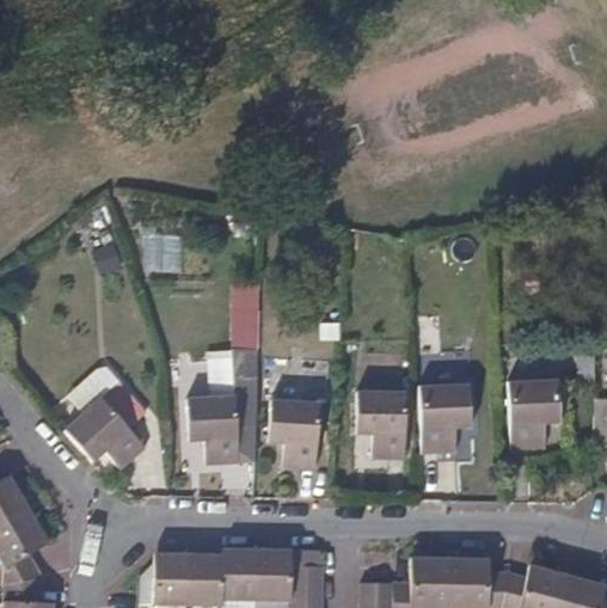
[(149,232),(148,268),(186,269),(188,233),(149,232)]
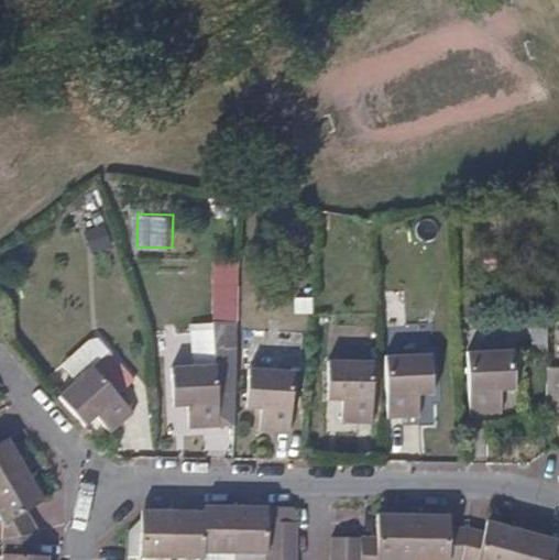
[(110,220),(88,228),(98,254),(119,246),(110,220)]
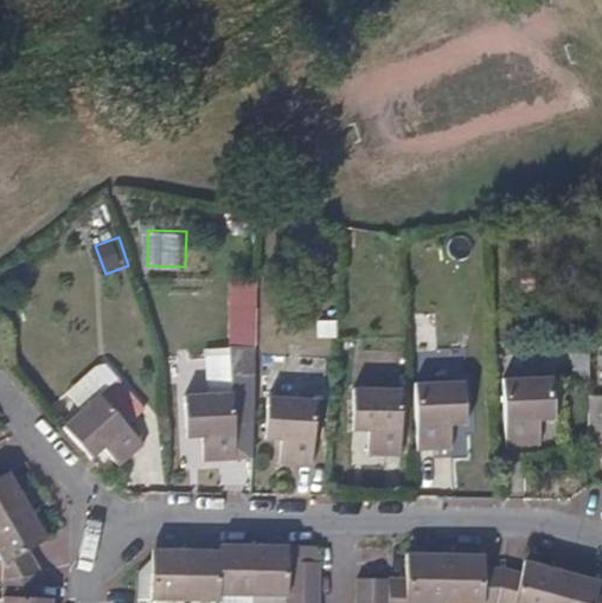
[(263,344),(266,282),(237,281),(235,342),(263,344)]
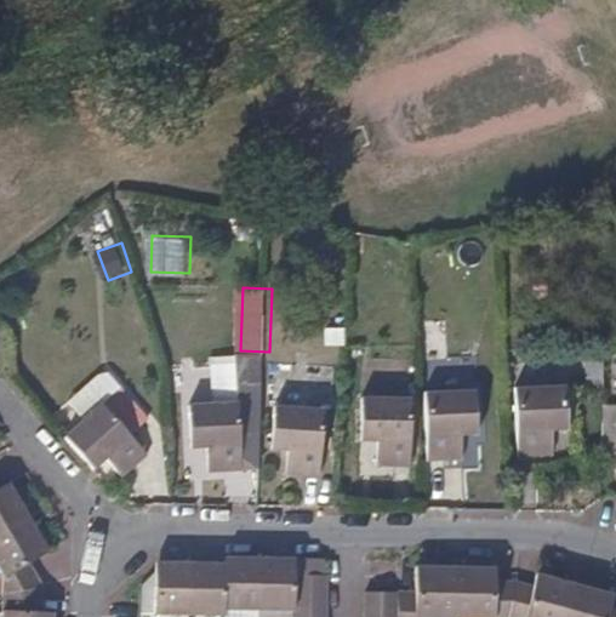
[(570,429),(569,386),(517,386),(519,455),(555,455),(554,429),(570,429)]
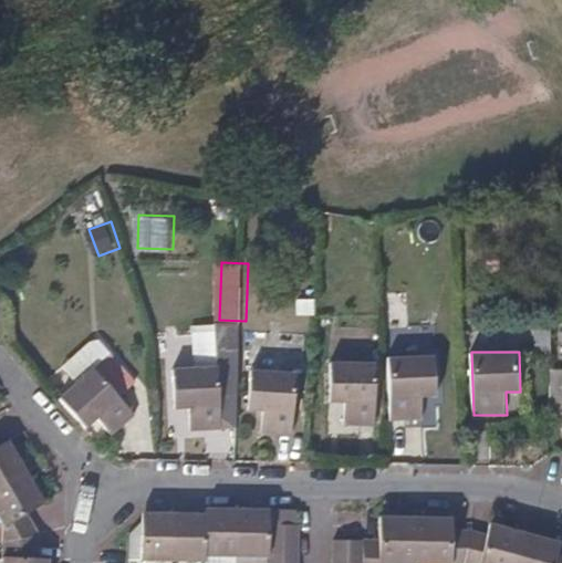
[(238,429),(240,376),(240,354),(219,353),(219,369),(174,369),(174,407),(188,407),(188,428),(238,429)]
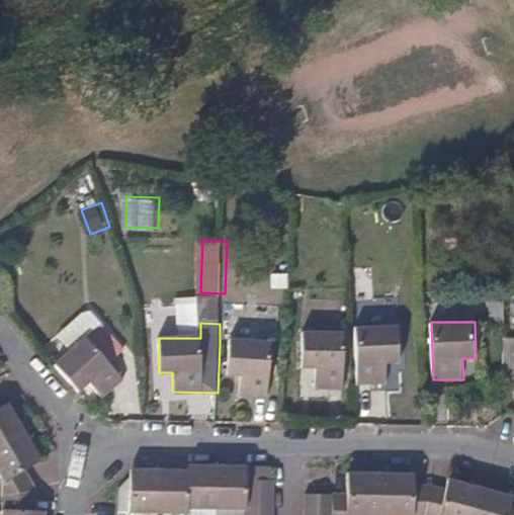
[(402,361),(401,324),(358,325),(360,381),(389,381),(388,367),(389,363),(391,361),(402,361)]
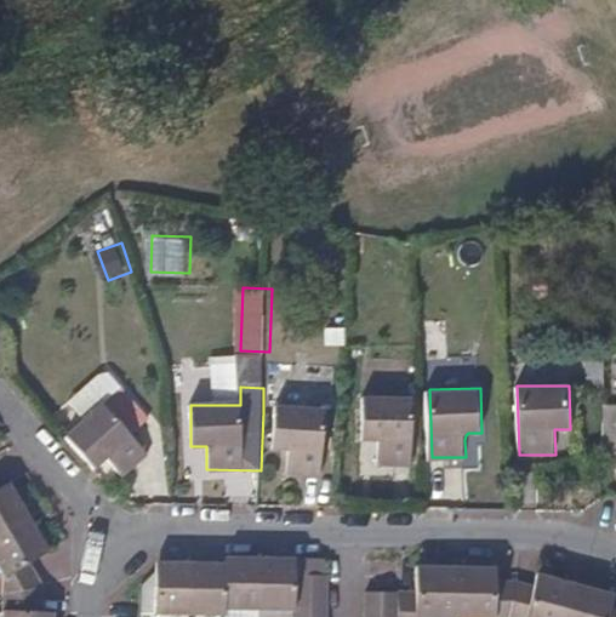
[(410,443),(410,399),(360,399),(360,440),(374,441),(374,466),(410,467),(410,455),(412,447),(410,443)]
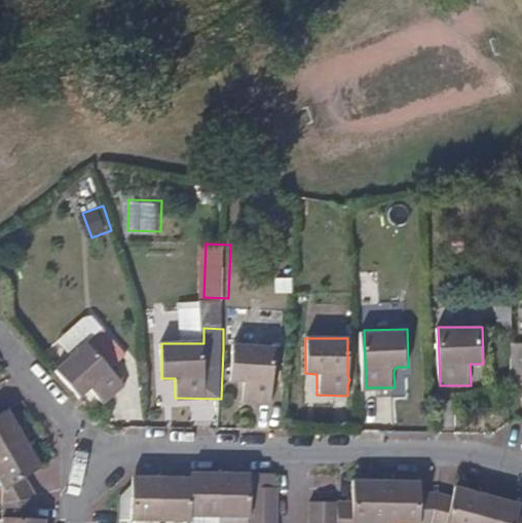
[(127,384),(88,340),(56,366),(82,398),(92,388),(105,403),(127,384)]
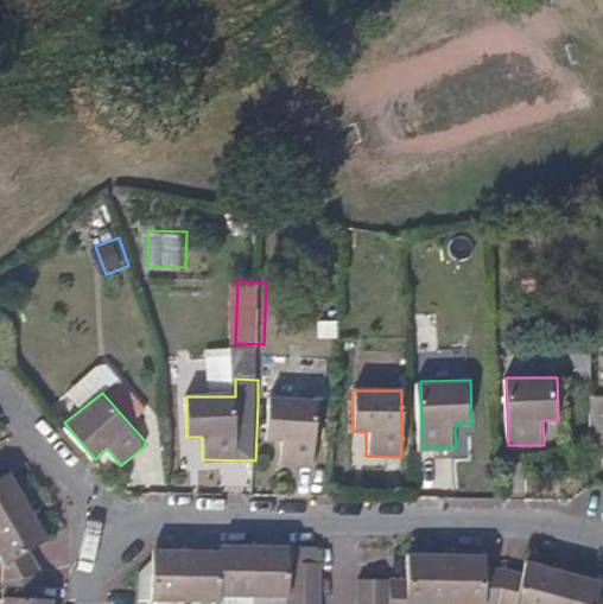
[(316,465),(316,398),(270,398),(271,440),(283,440),(281,464),(316,465)]
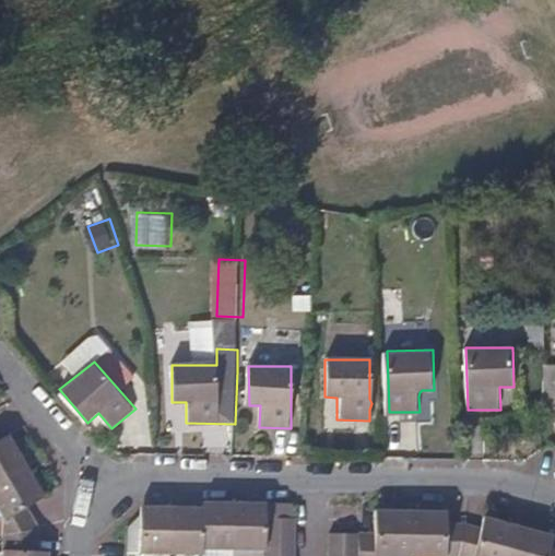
[(0,478),(27,463),(11,434),(1,438),(0,436),(0,478)]
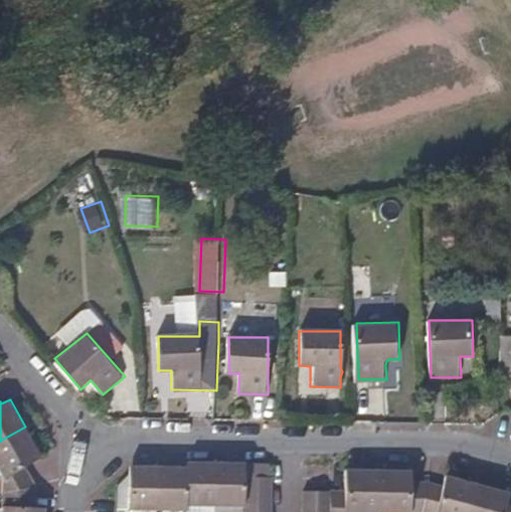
[(27,465),(42,455),(25,427),(0,441),(0,466),(5,475),(0,477),(0,481),(5,491),(38,484),(27,465)]
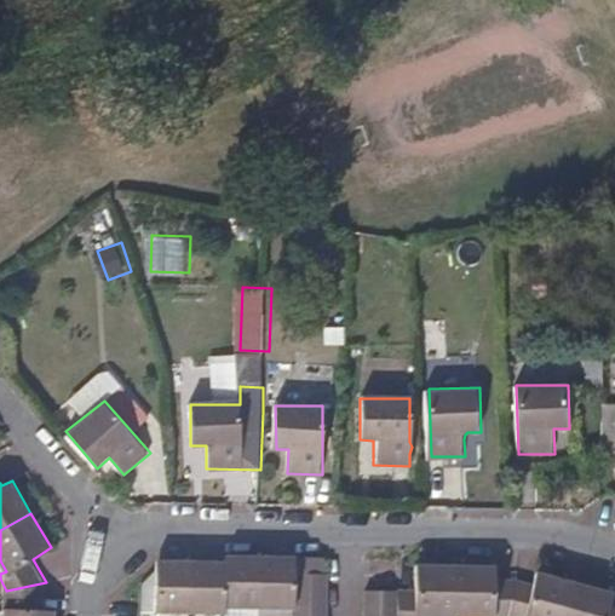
[(262,606),(262,554),(235,554),(226,560),(228,605),(262,606)]
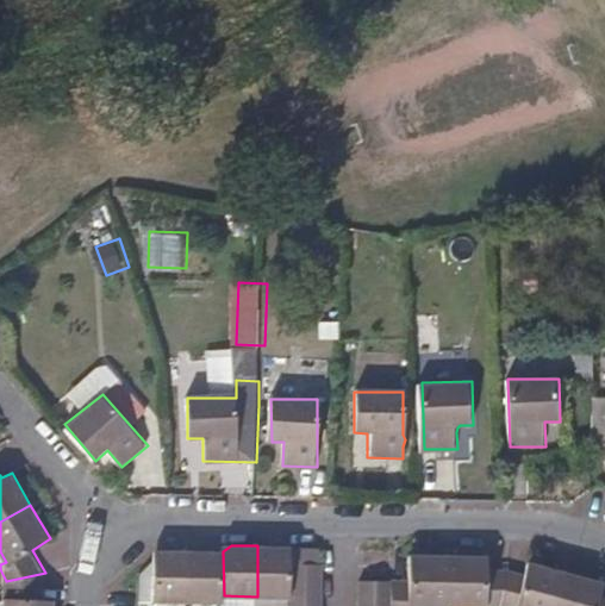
[(291,578),(291,563),(293,547),(257,545),(257,597),(291,597),(291,593),(291,578)]
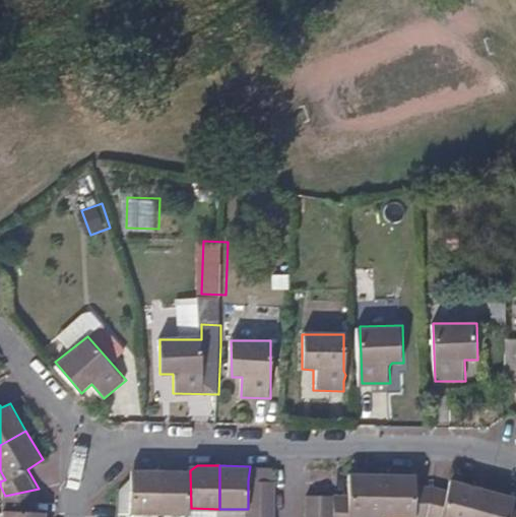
[(162,515),(162,470),(138,469),(131,476),(131,515),(162,515)]
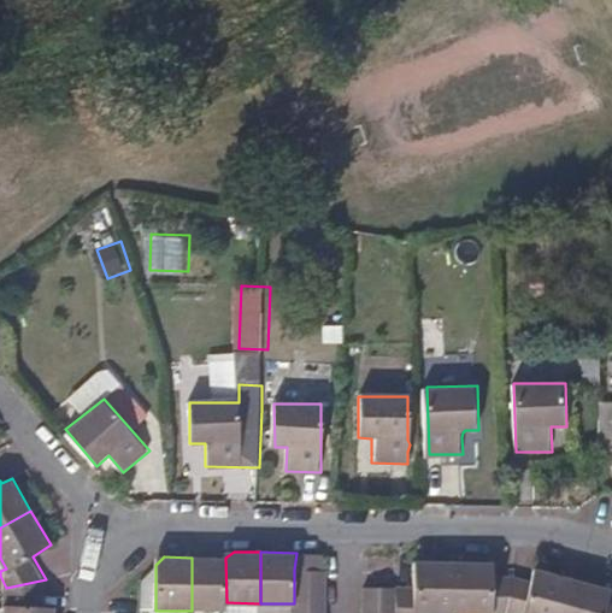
[(227,602),(225,558),(192,558),(192,611),(225,611),(227,602)]
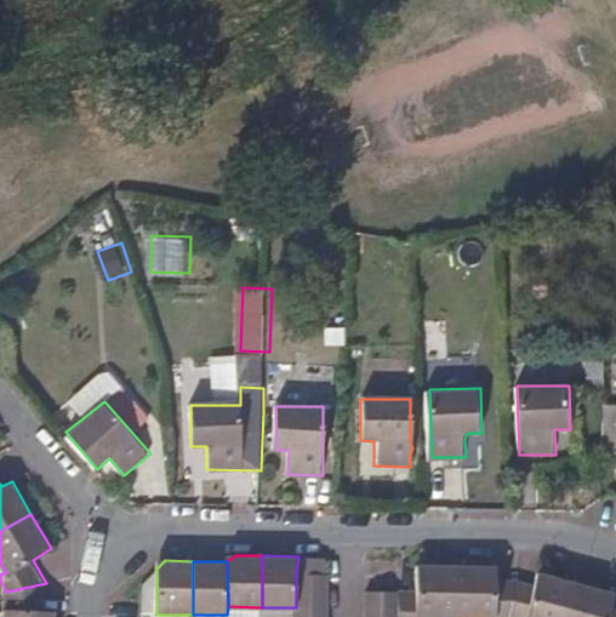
[(456,616),(457,565),(443,565),(425,565),(418,565),(418,590),(400,590),(400,606),(399,616),(456,616)]
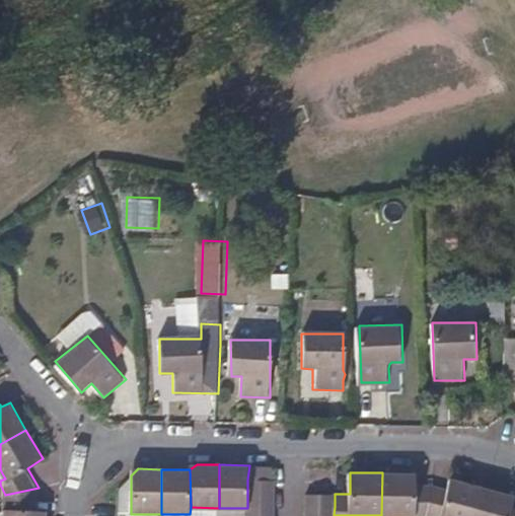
[(428,515),(431,485),(416,484),(417,473),(382,472),(381,515),(428,515)]
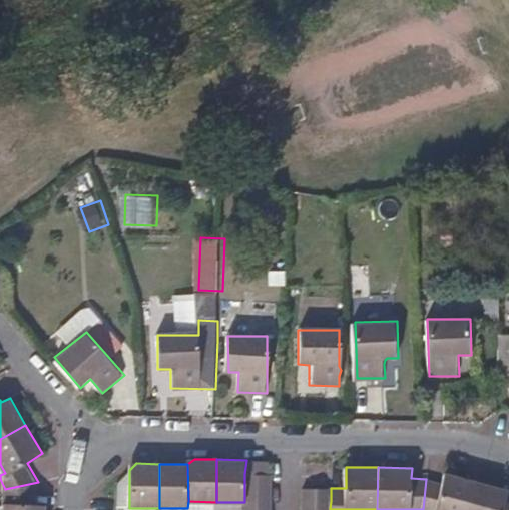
[(273,486),(273,473),(268,473),(244,474),(244,486),(273,486)]
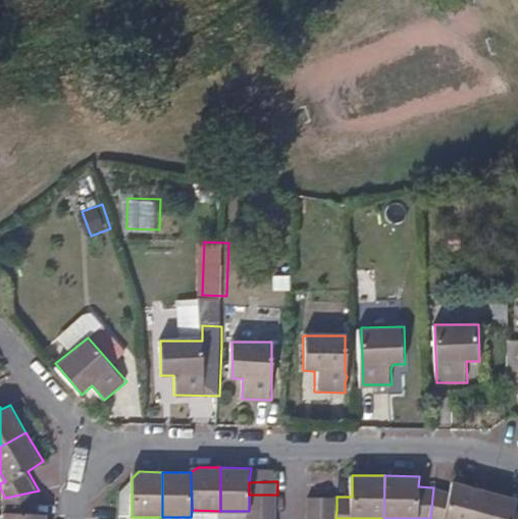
[(476,518),(483,488),(455,481),(451,491),(433,487),(430,518),(476,518)]
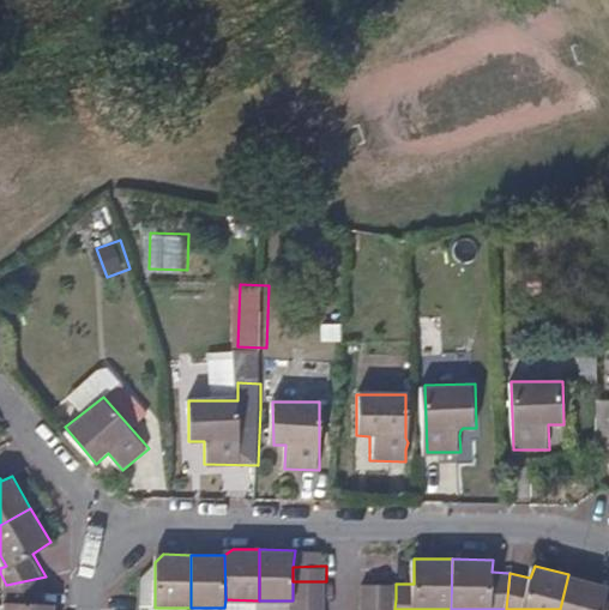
[(608,598),(607,598),(608,592),(608,586),(568,574),(560,609),(608,609),(608,598)]
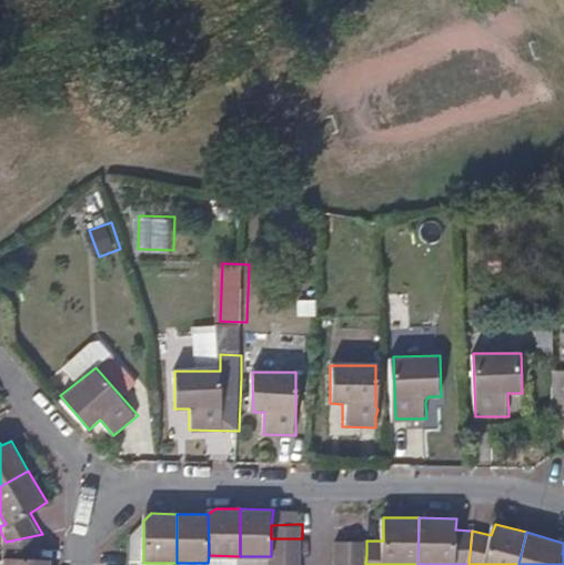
[(51,564),(52,558),(42,557),(42,534),(6,542),(4,564),(51,564)]
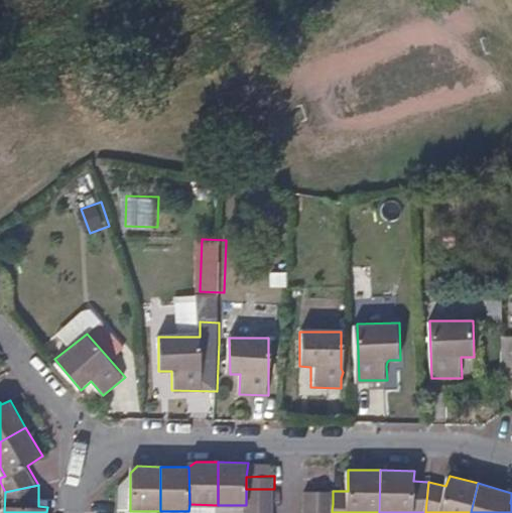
[(273,503),(274,489),(246,489),(246,502),(273,503)]
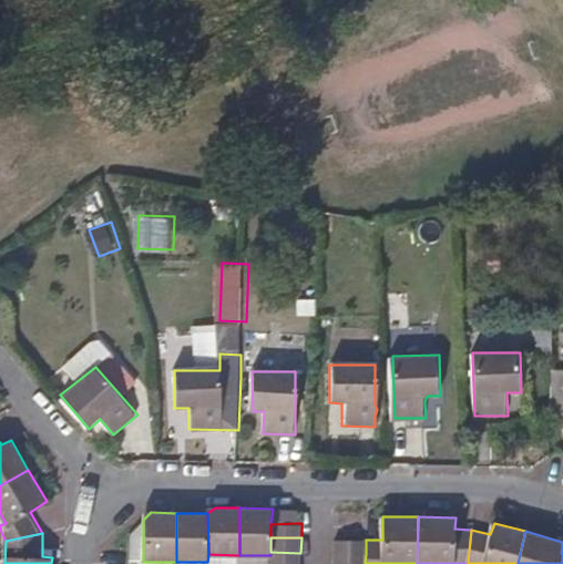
[(366,554),(366,540),(336,540),(335,554),(366,554)]
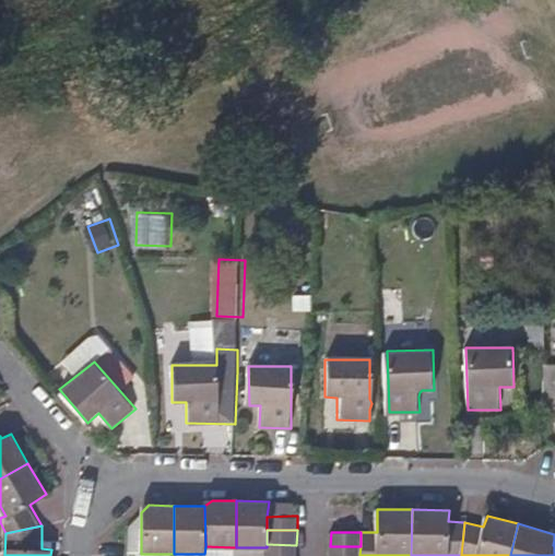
[(296,555),(296,545),(267,544),(267,547),(266,555),(296,555)]
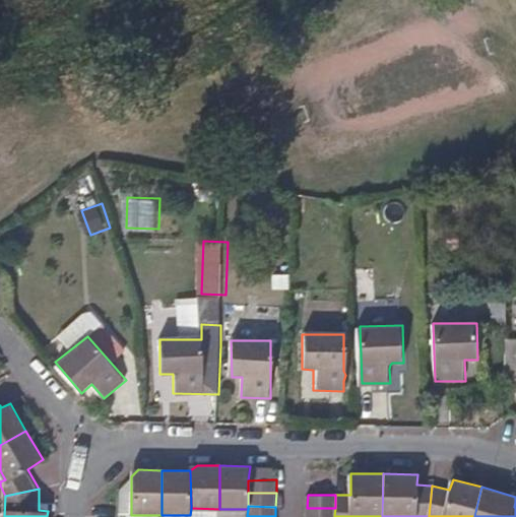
[(334,516),(335,508),(307,508),(307,516),(334,516)]
